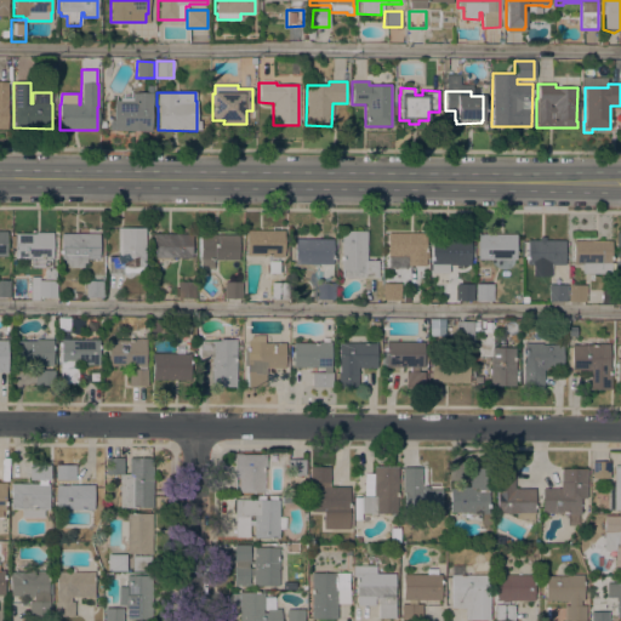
[(152,93),(152,106),(151,106),(151,131),(109,131),(109,120),(113,120),(114,101),(114,98),(132,98),(132,93),(152,93)]
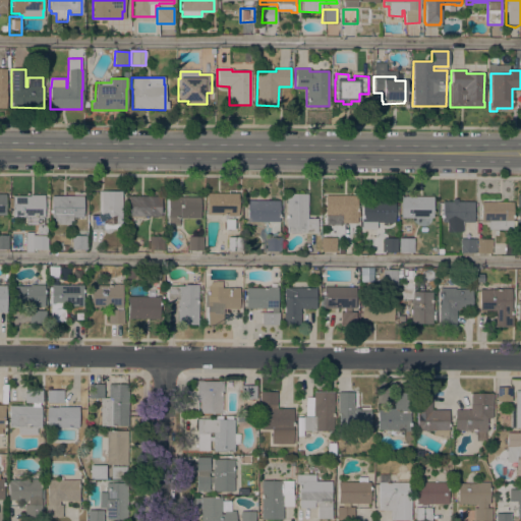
[(121,224),(120,224),(120,230),(91,230),(91,216),(99,216),(99,191),(121,191),(121,224)]
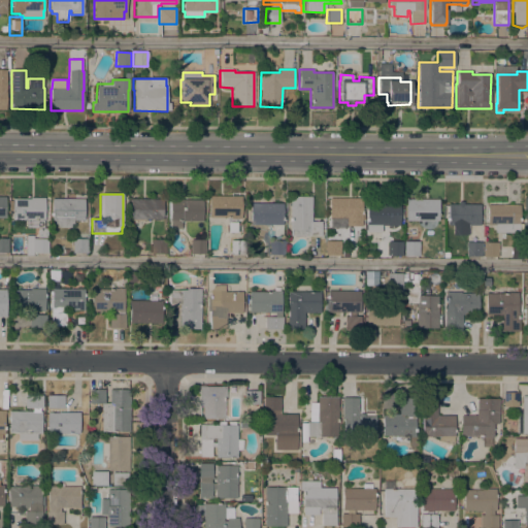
[(241,219),(229,219),(229,218),(210,218),(210,196),(241,196),(241,219)]
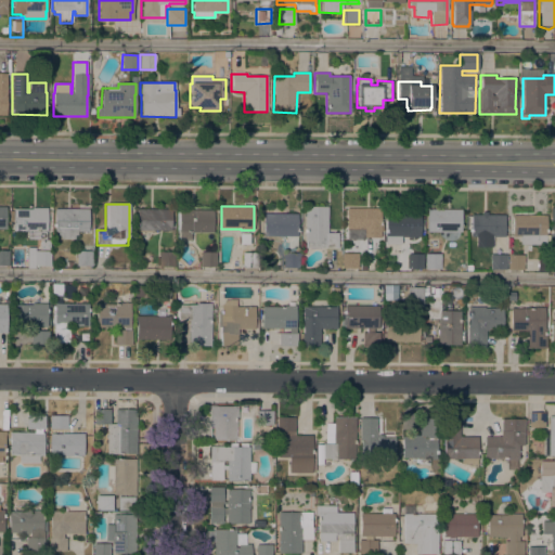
[(327,233),(337,233),(337,248),(325,248),(306,248),(306,241),(305,241),(305,207),(327,207),(327,233)]
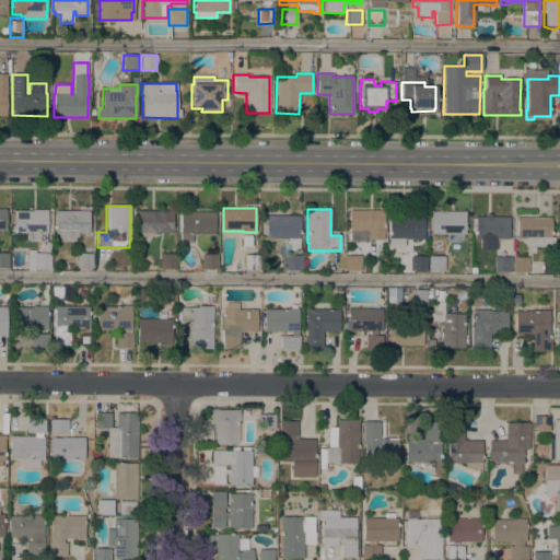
[(47,234),(46,234),(46,242),(27,241),(27,234),(12,233),(13,211),(32,211),(32,210),(47,210),(47,234)]
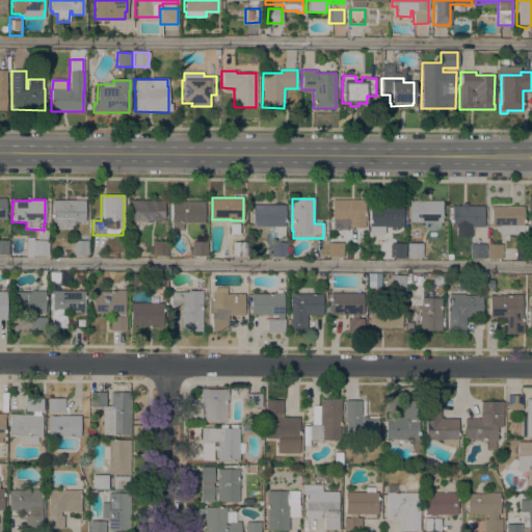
[(365,200),(364,219),(365,219),(365,228),(349,228),(349,220),(331,220),(331,200),(365,200)]
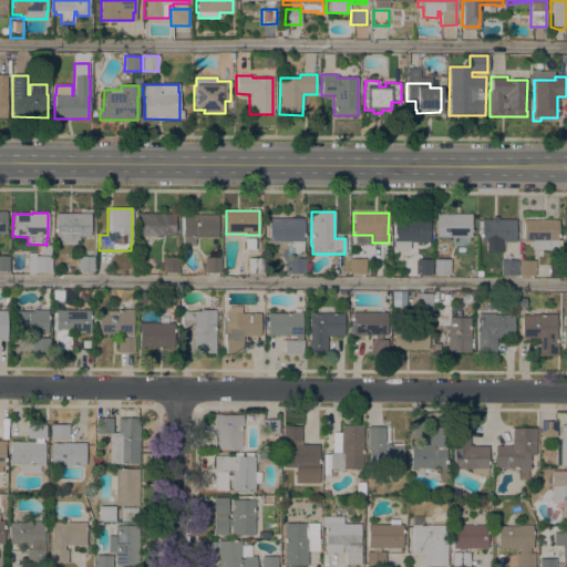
[(90,214),(90,237),(79,237),(79,245),(62,245),(62,240),(58,240),(59,237),(55,237),(55,214),(90,214)]
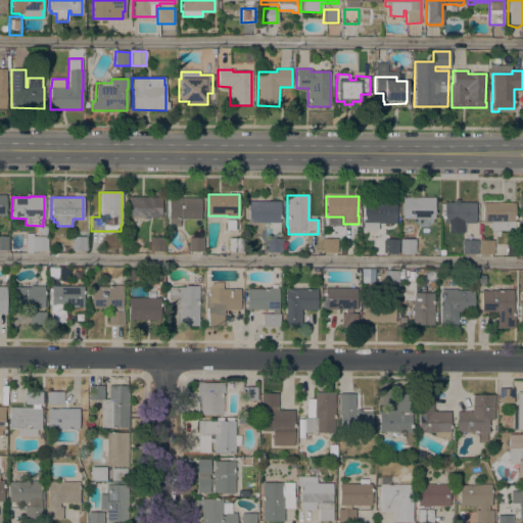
[(161,197),(161,218),(144,218),(144,219),(129,219),(129,197),(161,197)]
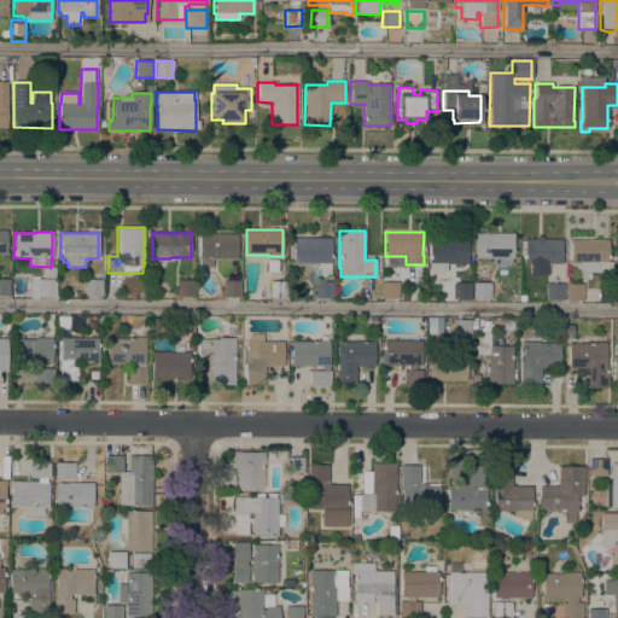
[(476,260),(476,234),(513,233),(513,258),(508,258),(508,261),(507,262),(506,264),(505,264),(502,266),(501,266),(499,266),(497,264),(496,263),(496,262),(496,260),(476,260)]
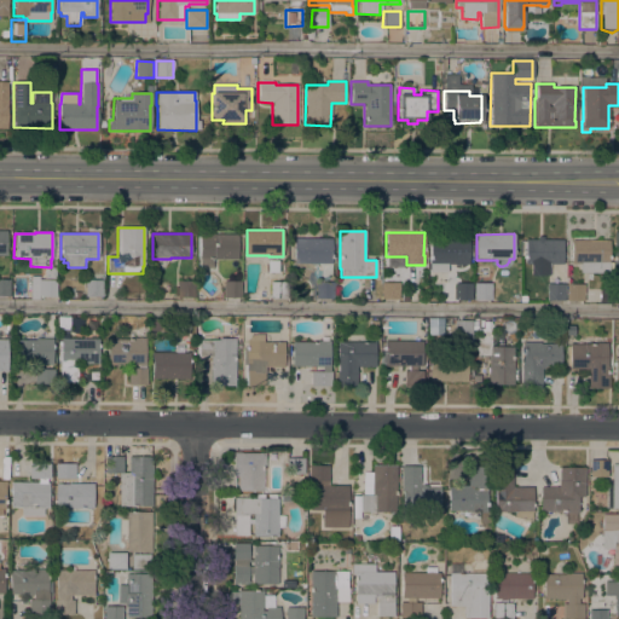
[(235,235),(235,259),(213,260),(213,268),(200,268),(200,259),(200,235),(235,235)]
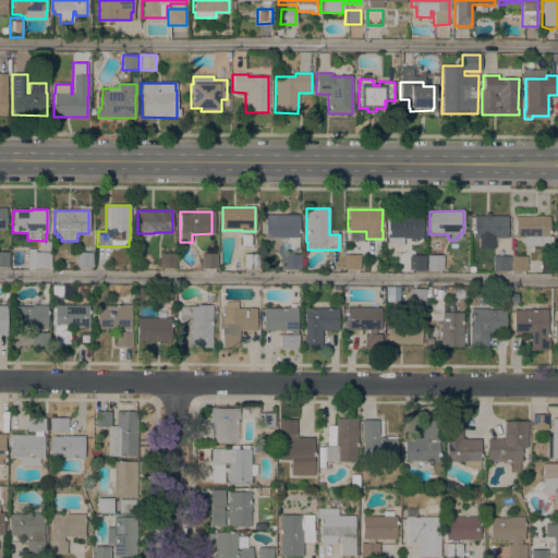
[(473,238),(473,216),(484,216),(484,213),(489,213),(489,216),(507,216),(507,238),(494,238),(494,249),(478,249),(478,238),(473,238)]
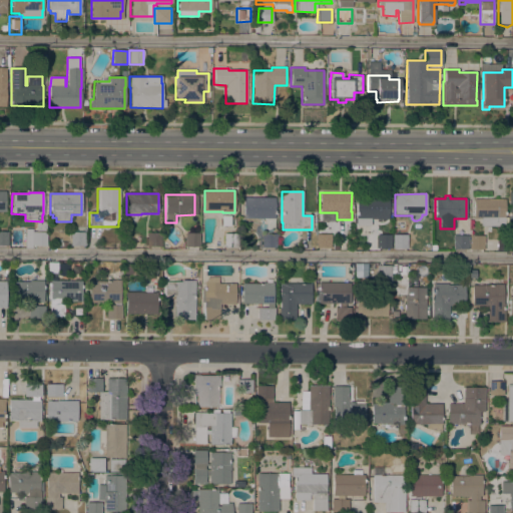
[(243,218),(243,197),(275,197),(275,218),(243,218)]
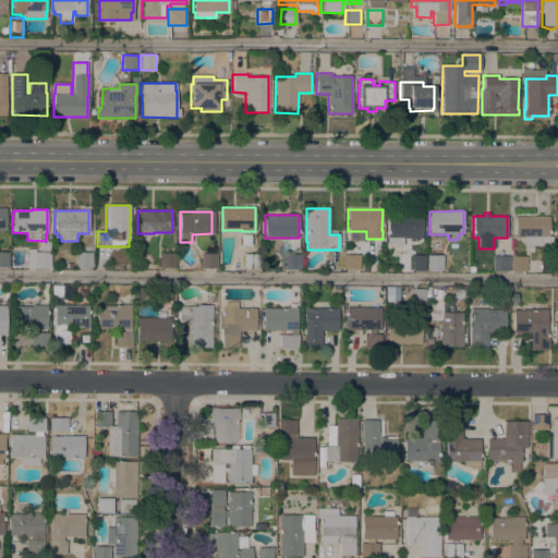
[(386,216),(423,216),(423,238),(386,238),(386,216)]
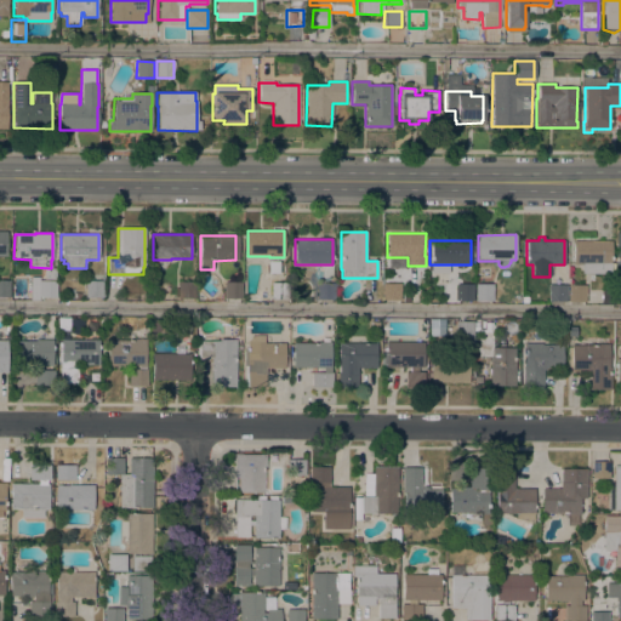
[(611,241),(611,263),(614,263),(614,273),(610,273),(610,274),(582,274),(582,265),(573,265),(573,241),(611,241)]
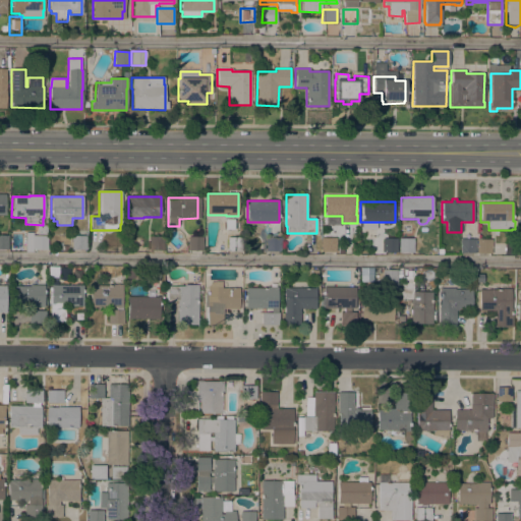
[(234,229),(225,229),(225,219),(234,219),(234,229)]
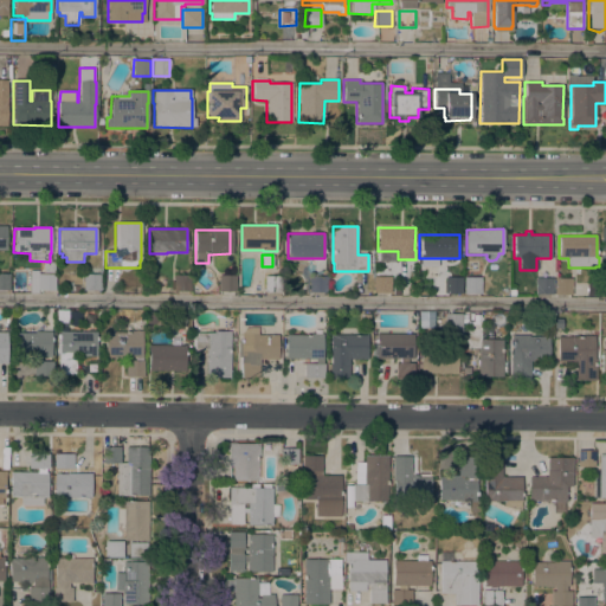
[(53,263),(53,272),(44,272),(43,263),(53,263)]
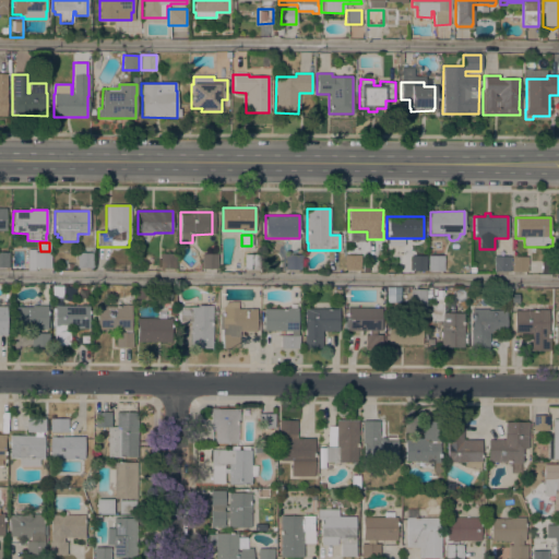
[(35,250),(35,253),(50,253),(50,268),(34,268),(34,271),(26,271),(27,249),(35,250)]
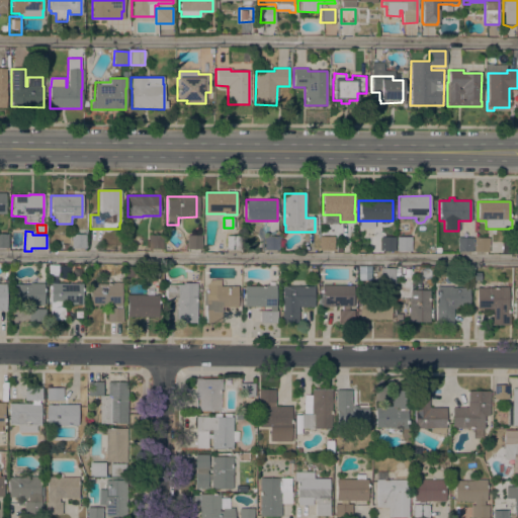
[(0,234),(8,234),(7,248),(0,248),(0,234)]
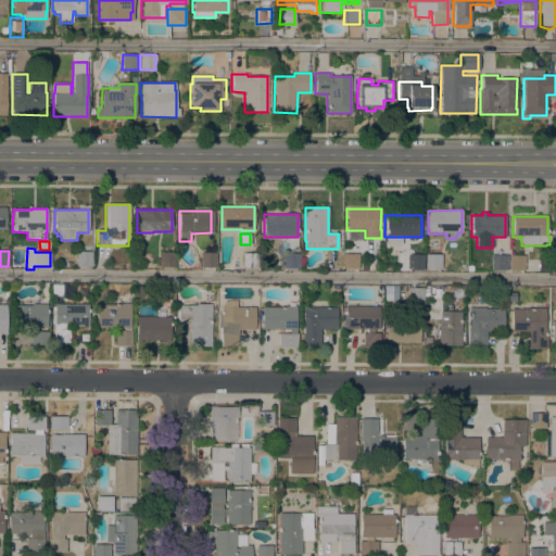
[(91,267),(76,267),(76,252),(91,252),(91,267)]
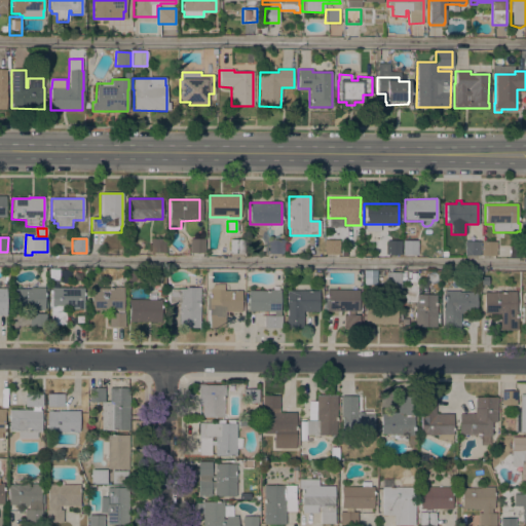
[(151,253),(150,238),(165,238),(165,253),(151,253)]
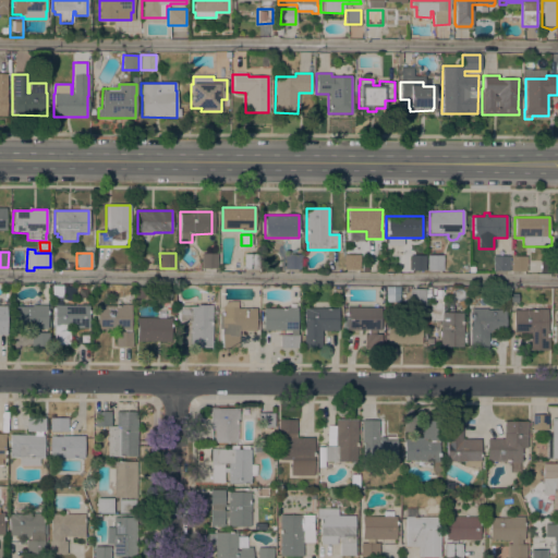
[(202,253),(217,254),(217,269),(201,269),(202,253)]
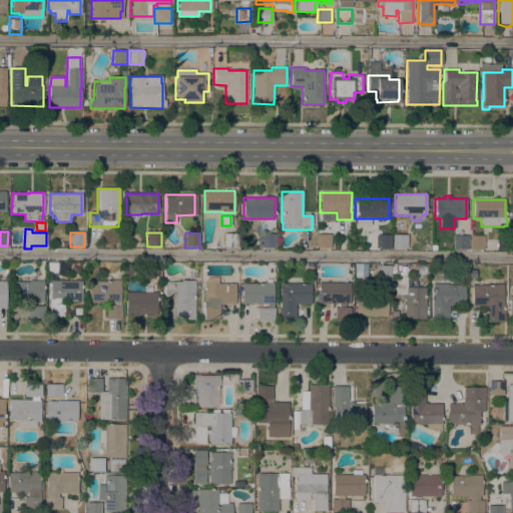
[(223,233),(237,233),(237,247),(223,247),(223,233)]
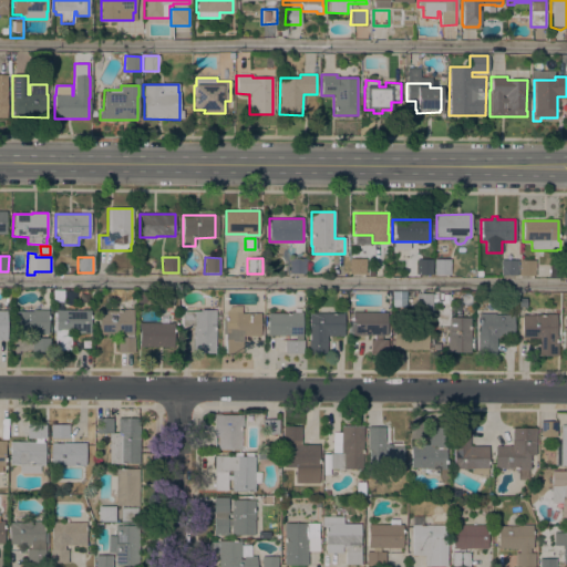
[(306,274),(289,274),(289,259),(305,258),(306,274)]
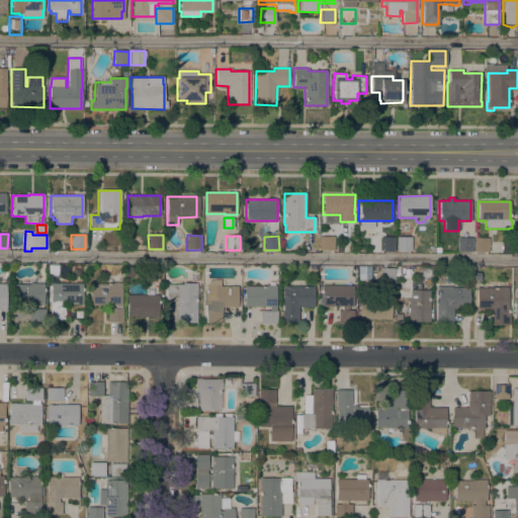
[(319,237),(334,237),(334,251),(319,250),(319,237)]
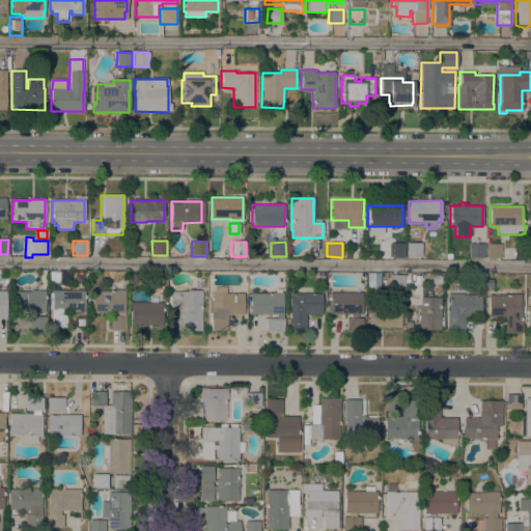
[(389,243),(404,243),(404,257),(389,257),(389,243)]
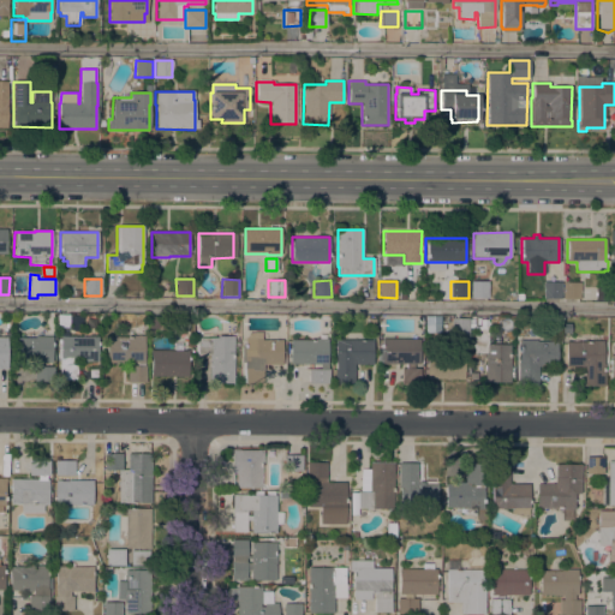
[(488,298),(471,298),(471,281),(488,281),(488,298)]
